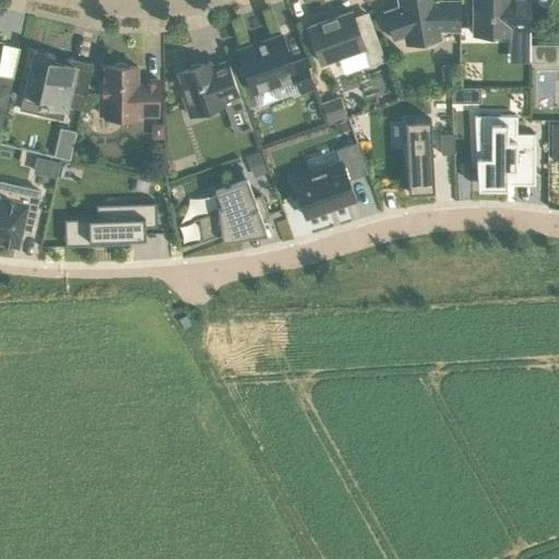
[(399,0),(400,6),(383,12),(391,33),(394,40),(404,36),(405,44),(442,38),(440,31),(461,31),(461,22),(461,1),(435,0),(399,0)]
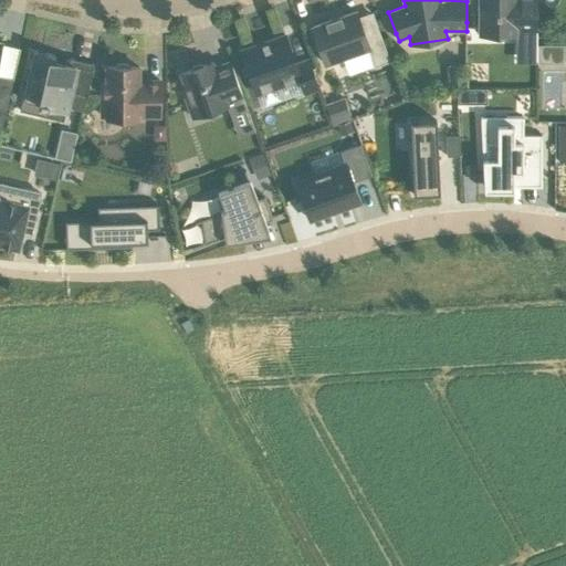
[(479,0),(480,33),(516,33),(516,31),(537,31),(536,0),(479,0)]
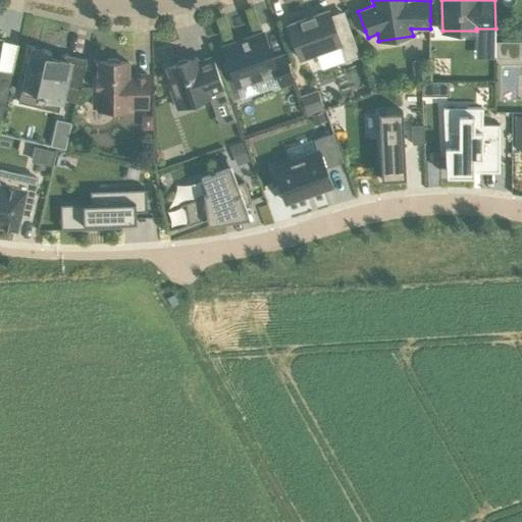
[(328,9),(288,23),(295,43),(301,60),(317,54),(341,46),(346,60),(360,55),(344,10),(330,15),(328,9)]
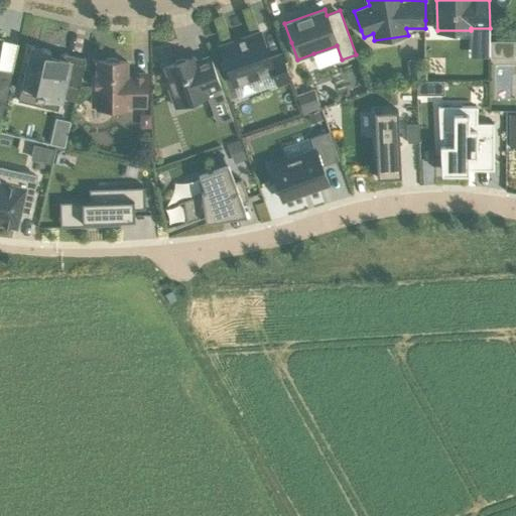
[(260,32),(221,46),(228,66),(235,87),(273,73),(278,86),(292,81),(281,52),(269,56),(267,51),(260,32)]
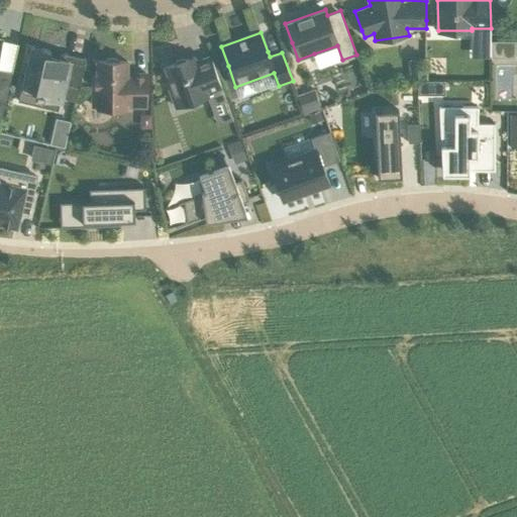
[(0,113),(2,114),(6,98),(12,71),(0,68),(0,46),(2,38),(0,37),(0,113)]
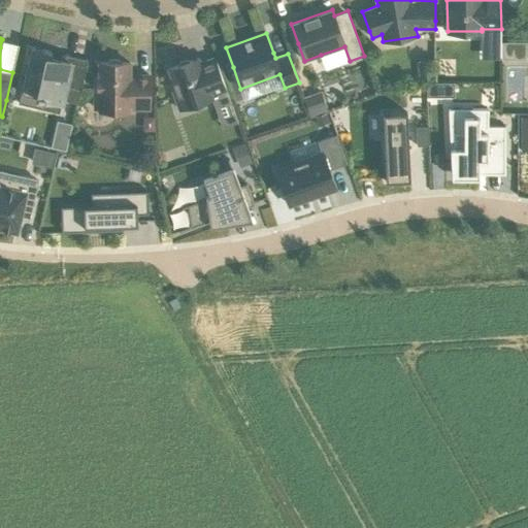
[(21,92),(19,102),(38,107),(40,97),(45,98),(45,97),(62,101),(65,86),(80,90),(88,59),(68,55),(67,55),(66,55),(65,55),(64,55),(63,55),(63,56),(62,57),(61,57),(61,58),(61,59),(53,58),(53,57),(53,56),(53,55),(53,54),(52,53),(52,52),(51,52),(50,51),(48,50),(47,50),(35,46),(32,46),(29,58),(21,92)]
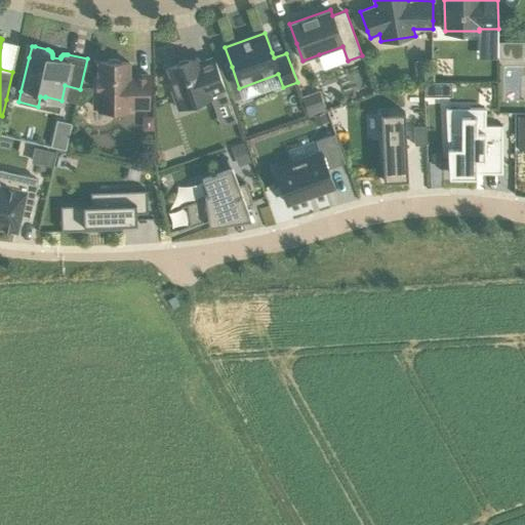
[(177,65),(168,68),(174,87),(175,88),(171,90),(178,111),(213,97),(212,96),(227,91),(220,76),(214,56),(192,65),(191,59),(188,61),(186,59),(178,62),(177,65)]
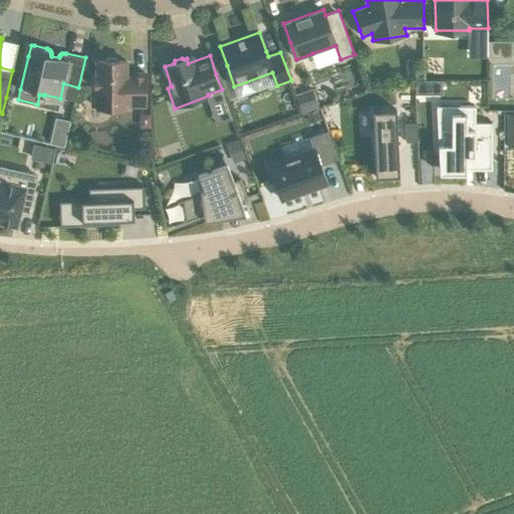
[(92,94),(92,106),(95,106),(95,108),(127,109),(127,106),(146,106),(146,92),(146,72),(126,72),(126,60),(118,60),(116,57),(107,57),(105,60),(97,60),(97,75),(92,75),(92,94)]
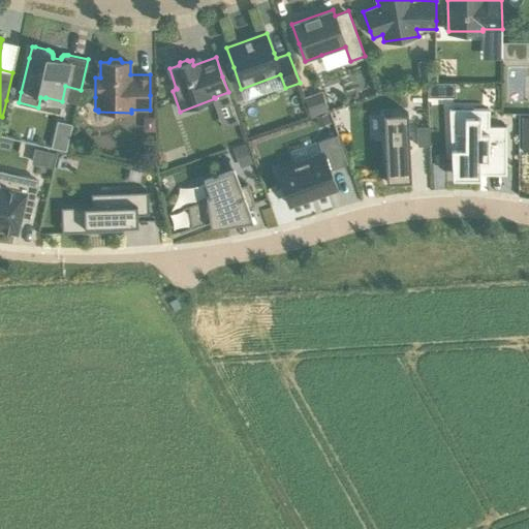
[(321,91),(305,97),(312,118),(330,112),(321,91)]
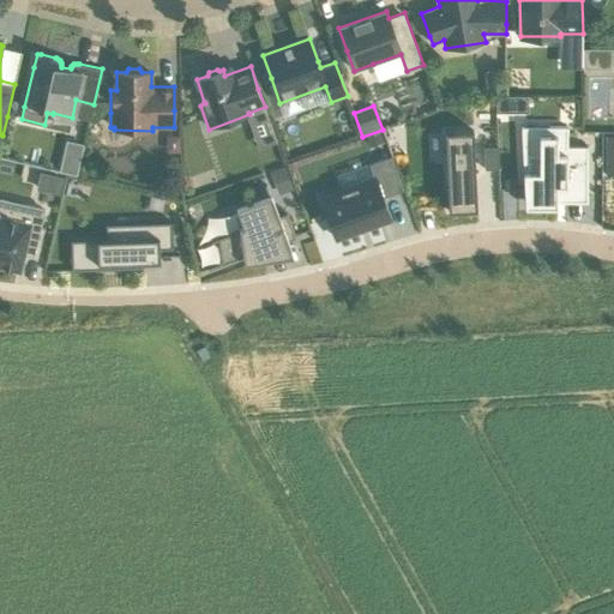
[(567,126),(522,126),(523,156),(529,156),(540,156),(540,172),(529,172),(525,172),(524,172),(525,206),(534,206),(558,206),(558,202),(558,197),(565,197),(565,198),(585,198),(585,202),(588,202),(588,145),(567,145),(567,126)]
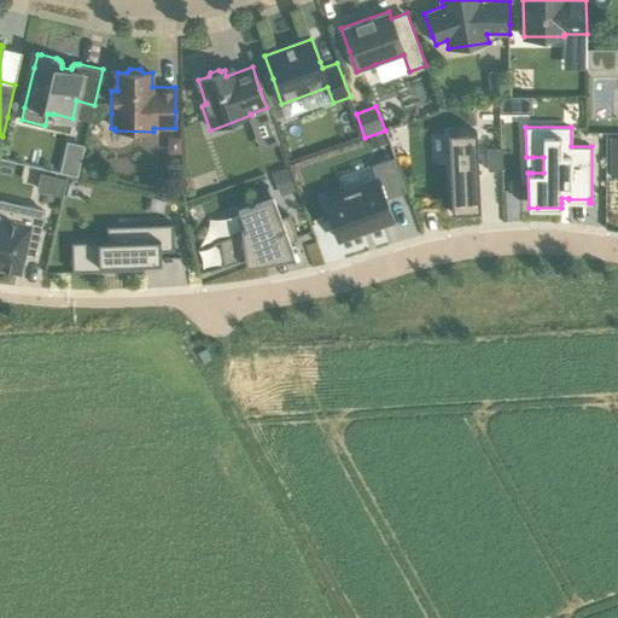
[(477,130),(448,132),(452,213),(481,210),(477,130)]
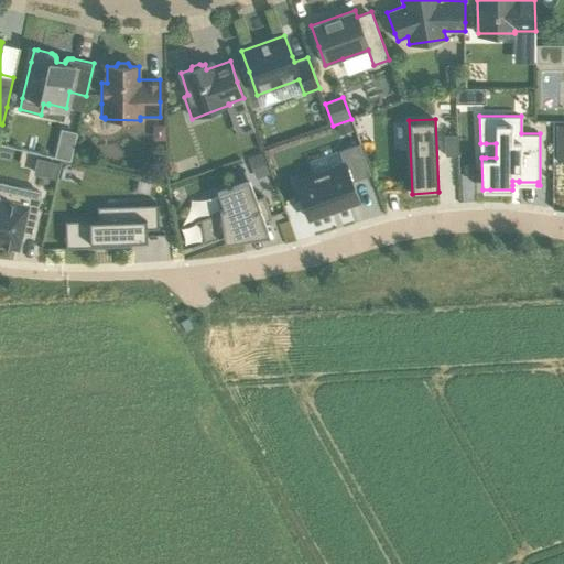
[(153,123),(153,139),(166,139),(166,123),(153,123)]
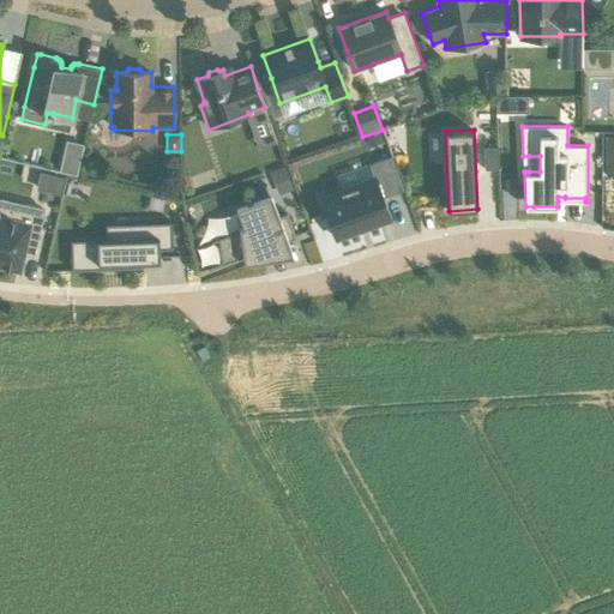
[(65,142),(61,170),(78,172),(80,144),(65,142)]
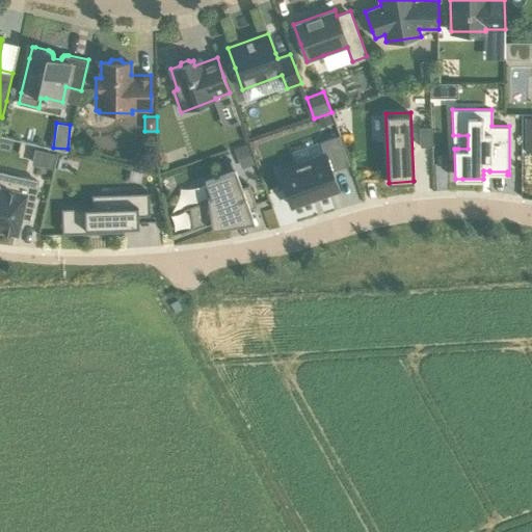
[(432,127),(420,127),(420,147),(432,145),(432,127)]
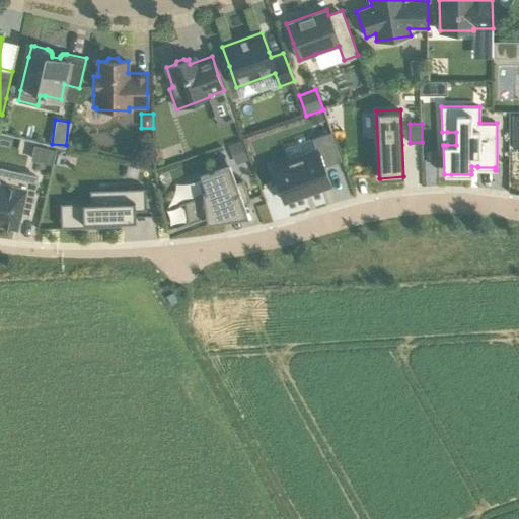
[(316,151),(273,167),(285,201),(330,184),(323,166),(341,160),(330,132),(312,139),(316,151)]
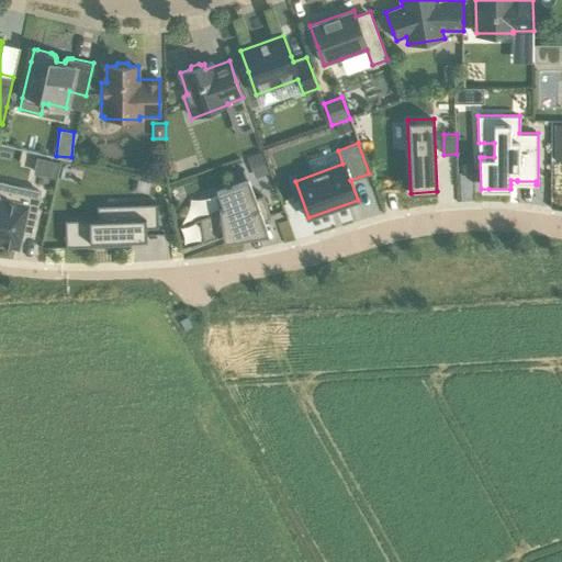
[(256,178),(269,172),(261,152),(247,156),(256,178)]
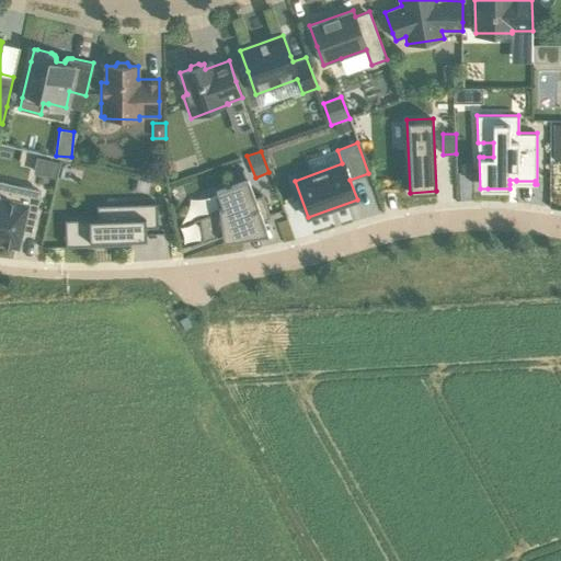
[(38,159),(35,171),(54,175),(56,162),(38,159)]
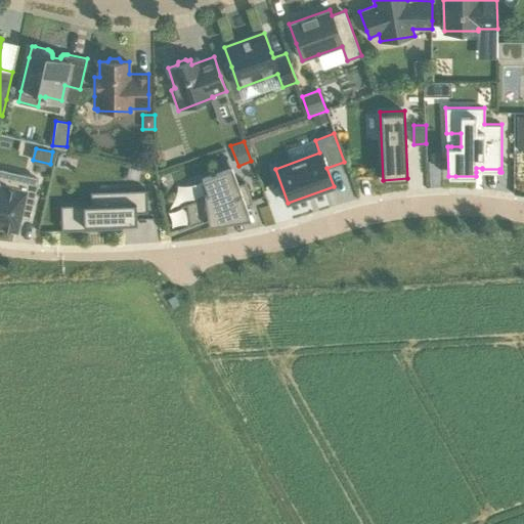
[(138,180),(141,169),(129,166),(126,177),(138,180)]
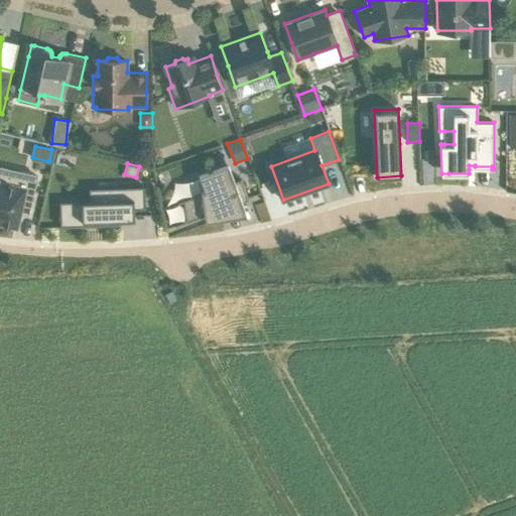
[(202,194),(183,200),(183,202),(186,220),(186,222),(205,216),(206,221),(247,215),(242,202),(249,200),(248,198),(242,178),(235,181),(234,181),(228,164),(227,165),(206,172),(206,173),(200,174),(206,191),(202,194)]
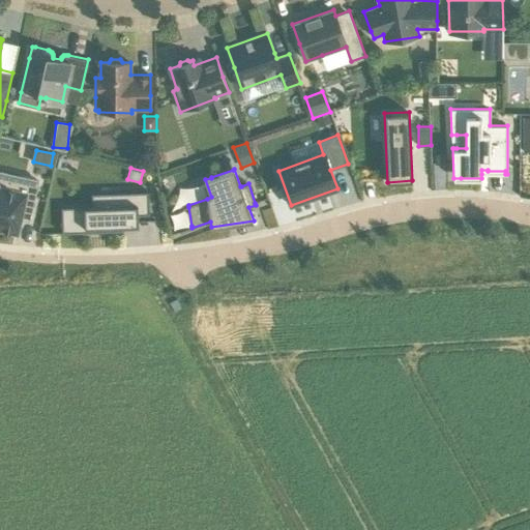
[(0,229),(18,233),(21,218),(29,221),(37,184),(38,180),(20,176),(21,176),(0,171),(0,229)]
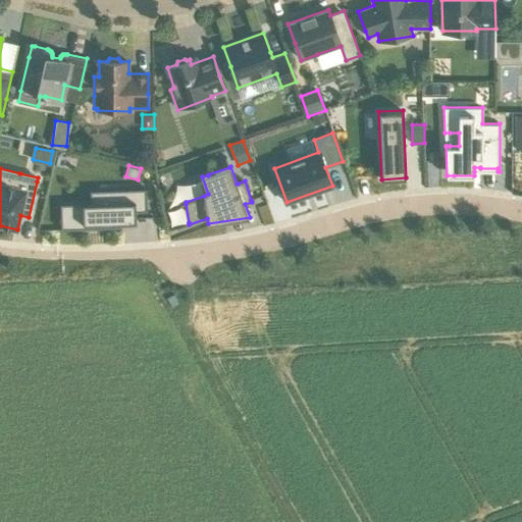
[(91,203),(60,204),(61,229),(122,227),(122,222),(137,221),(136,217),(153,216),(153,215),(136,216),(136,211),(148,211),(147,188),(114,190),(114,203),(91,203)]
